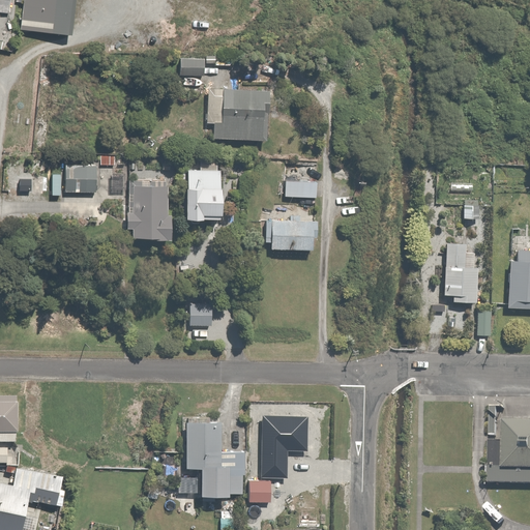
[(0,0),(0,12),(7,15),(9,3),(6,3),(6,0),(0,0)]
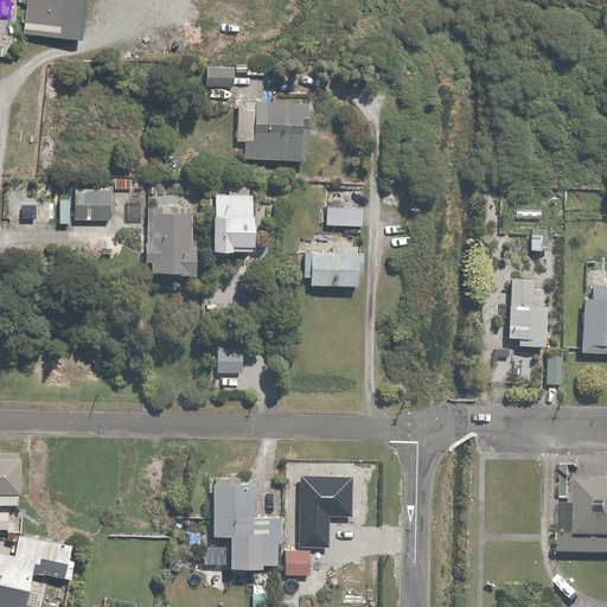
[(30,0),(27,36),(82,39),(85,0),(30,0)]
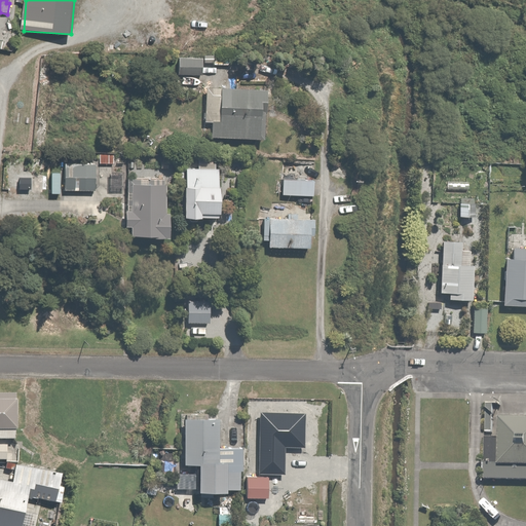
[(186,55),(181,55),(181,74),(196,74),(196,58),(187,59),(186,55)]
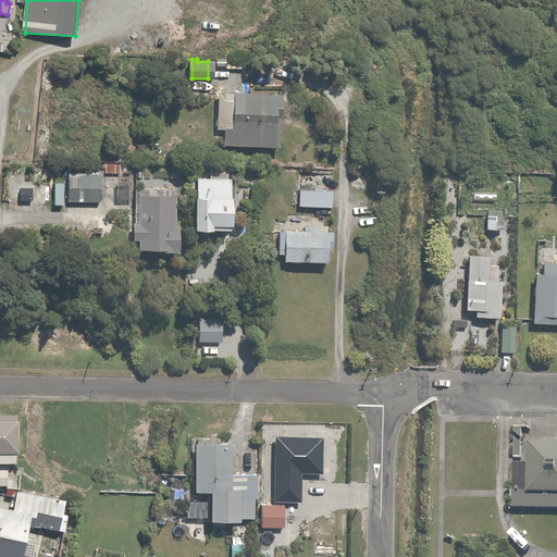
[(243,93),(220,93),(220,130),(226,130),(226,148),(281,148),(281,110),(286,110),(286,95),(243,95),(243,93)]
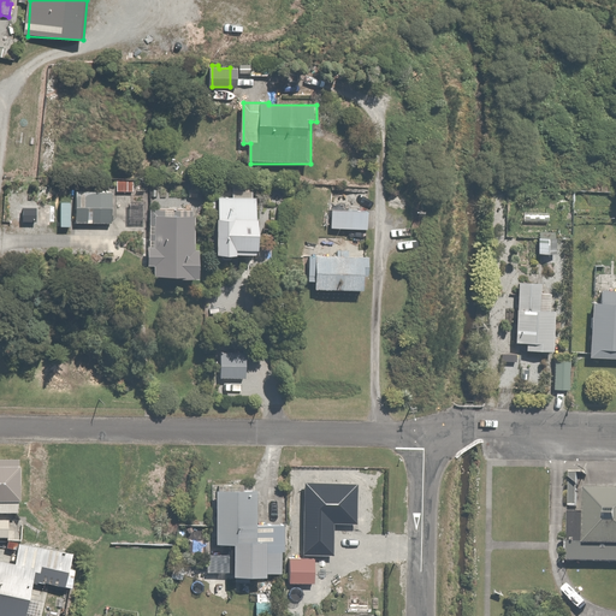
[(136,181),(118,181),(118,193),(136,193),(136,181)]
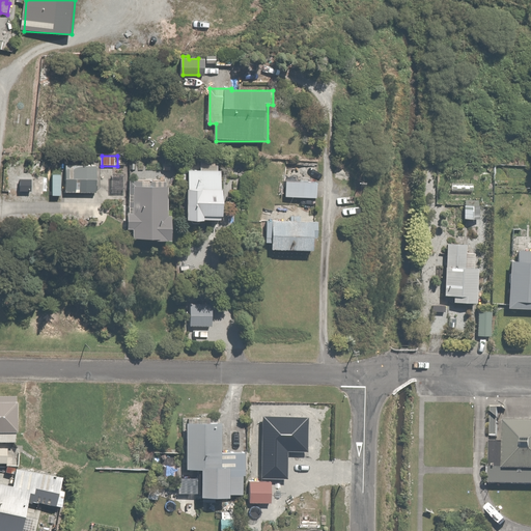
[(36,176),(33,176),(33,197),(37,197),(37,198),(50,198),(50,158),(36,157),(36,176)]
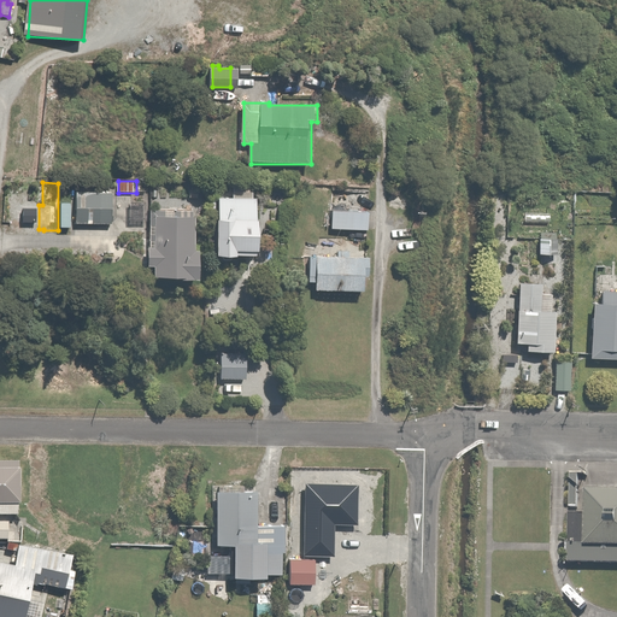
[(116,191),(77,191),(77,224),(115,224),(116,191)]
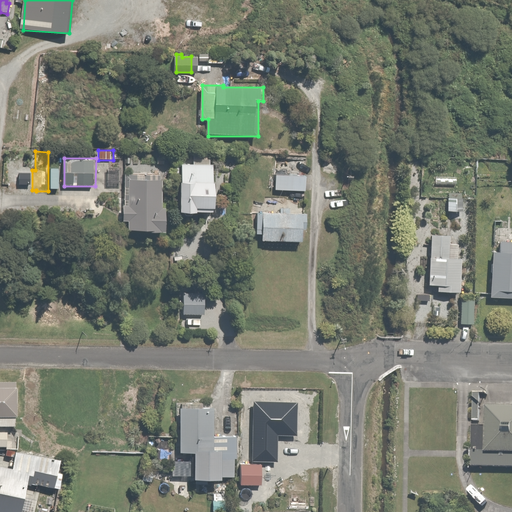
[(215,164),(176,164),(176,180),(182,180),(182,219),(193,219),(193,226),(209,226),(209,222),(212,222),(212,220),(217,220),(217,184),(215,184),(215,164)]
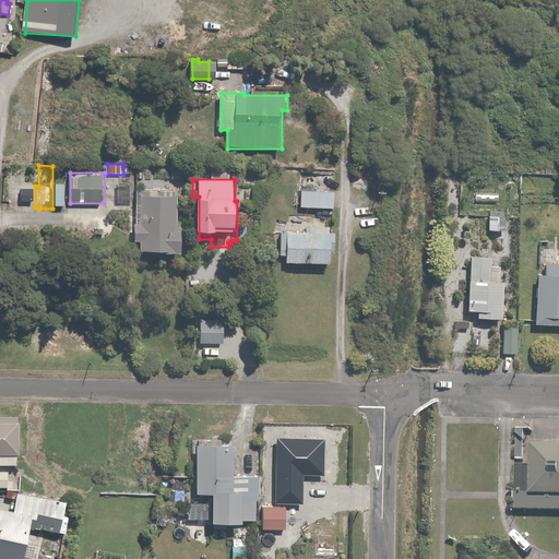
[(337,188),(316,188),(316,206),(337,206),(337,188)]
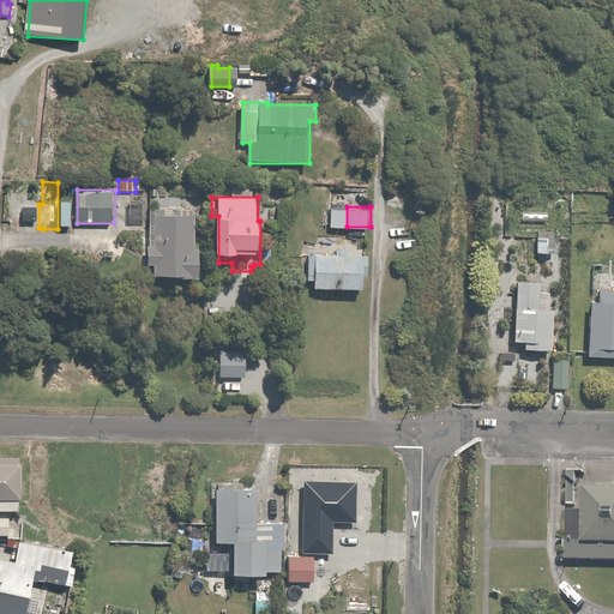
[(192,210),(161,210),(161,212),(155,212),(155,246),(149,246),(149,266),(156,266),(156,277),(188,277),(188,281),(203,281),(203,250),(199,250),(199,223),(194,223),(194,216),(192,216),(192,210)]
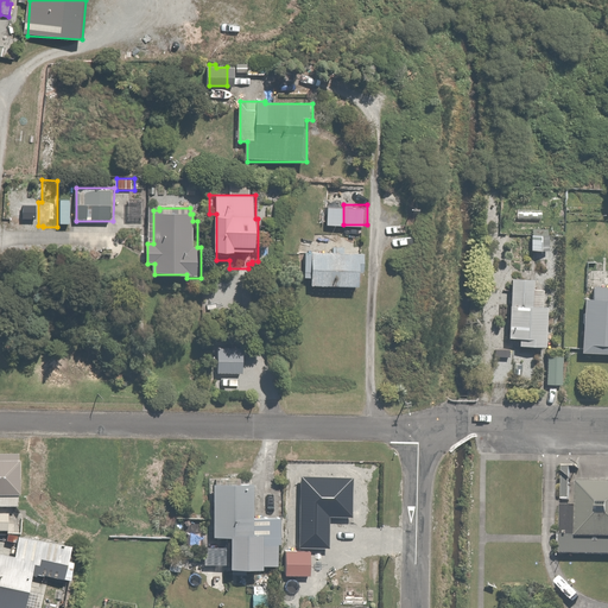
[(286,220),(268,221),(268,230),(286,230),(286,220)]
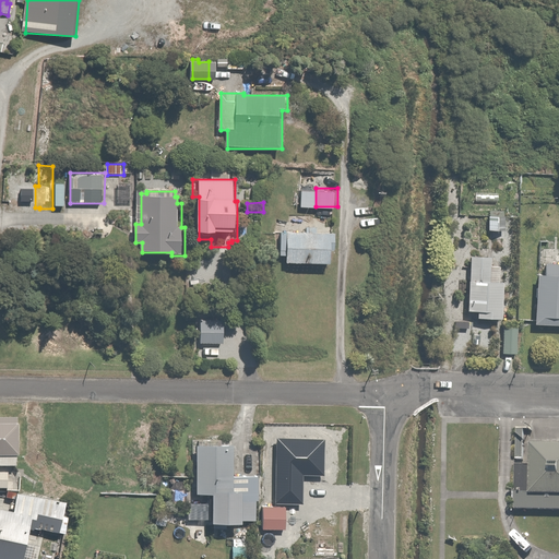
[(466,213),(456,213),(456,230),(468,230),(468,222),(466,222),(466,213)]
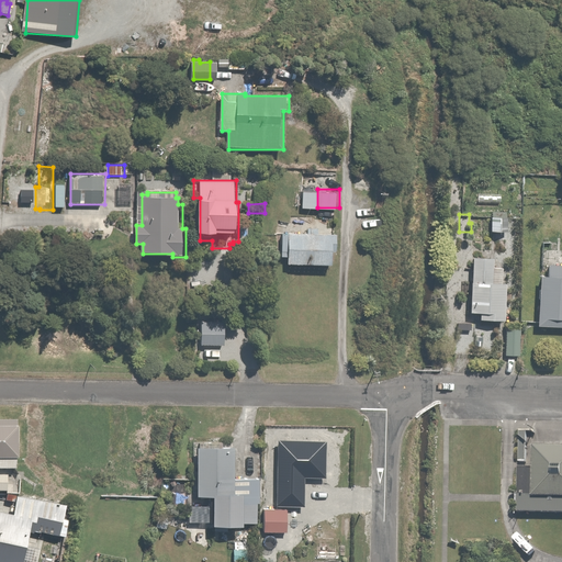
[(338,231),(281,232),(282,257),(289,257),(289,265),(334,265),(334,254),(338,254),(338,231)]
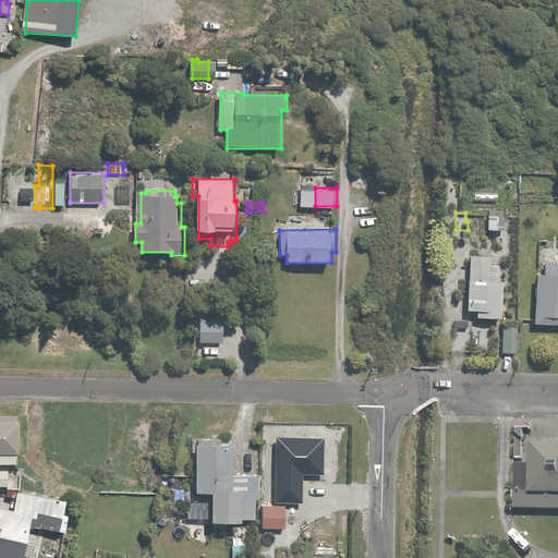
[(494,254),(472,253),(470,311),(480,312),(478,318),(486,318),(486,322),(502,323),(505,281),(493,281),(494,254)]
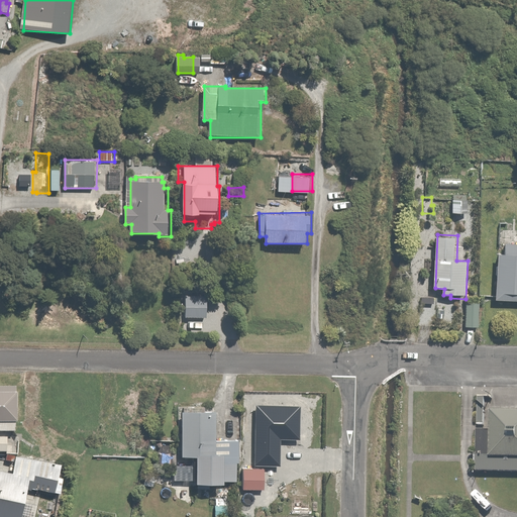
[(516,244),(506,245),(506,254),(500,254),(500,266),(496,266),(496,276),(498,276),(497,300),(516,300),(516,244)]
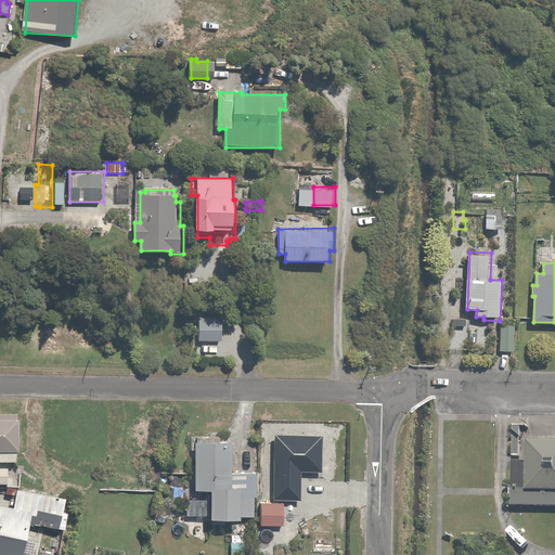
[(224,314),(201,314),(199,339),(223,340),(224,314)]
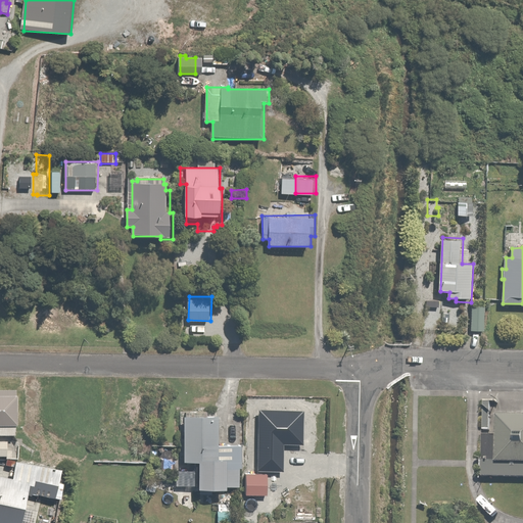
[(486,305),(473,304),(472,329),(485,330),(486,305)]
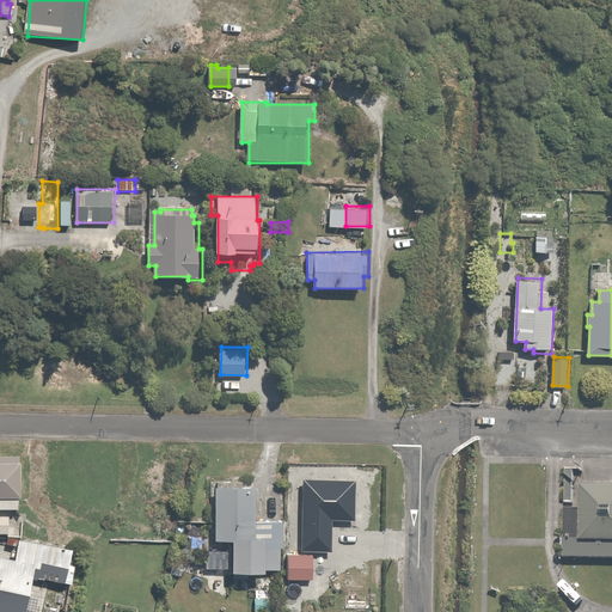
[(0,510),(19,512),(20,502),(22,502),(23,467),(20,467),(20,459),(0,458),(0,510)]
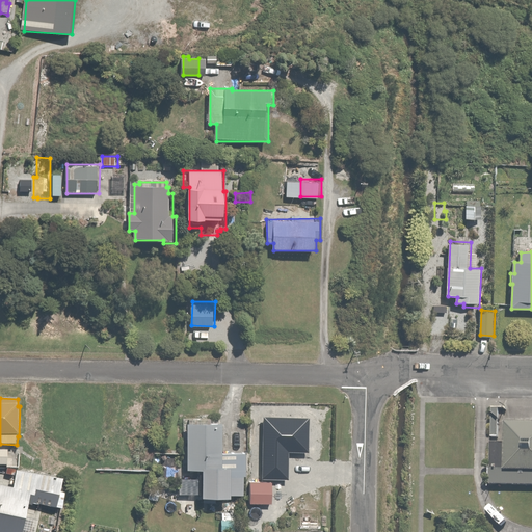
[(531,422),(490,421),(488,500),(531,501),(531,422)]
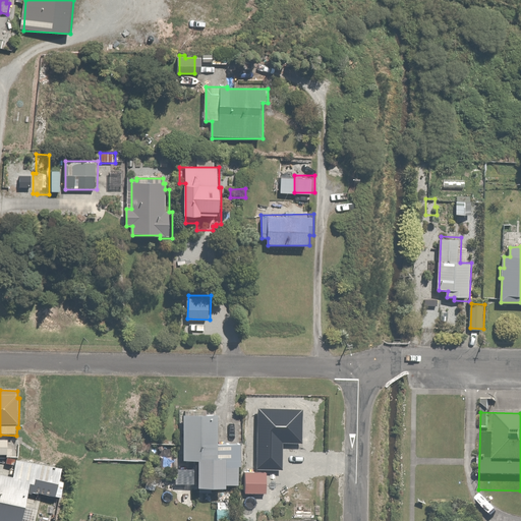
[(240,444),(221,443),(221,414),(184,414),(184,461),(199,461),(199,488),(225,488),(225,483),(239,483),(239,473),(240,444)]
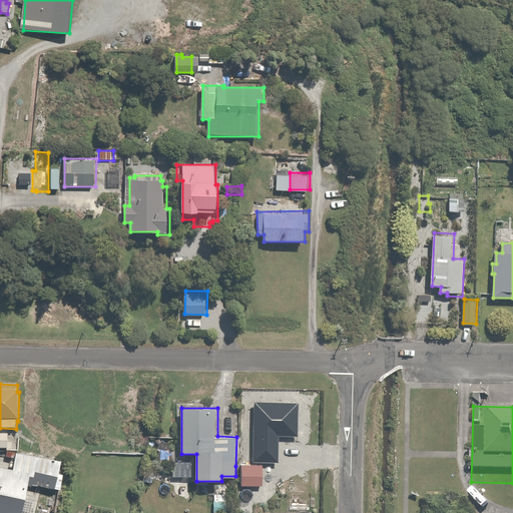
[(299,414),(250,414),(249,432),(244,432),(243,452),(254,452),(254,438),(263,438),(263,446),(293,446),(293,435),(298,435),(299,414)]
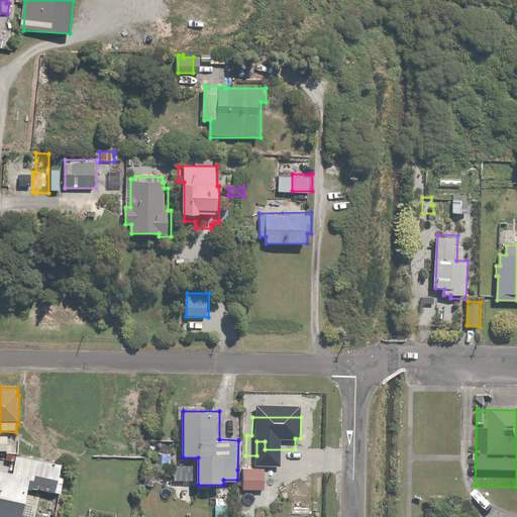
[(9,434),(0,433),(0,452),(9,453),(9,434)]
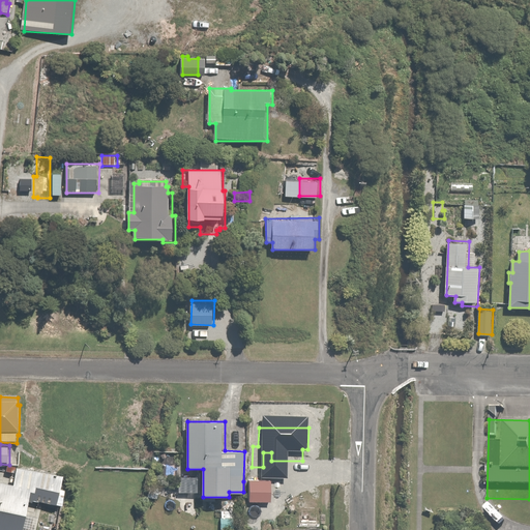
[(15,491),(0,488),(0,529),(24,529),(30,501),(60,506),(65,479),(19,471),(15,491)]
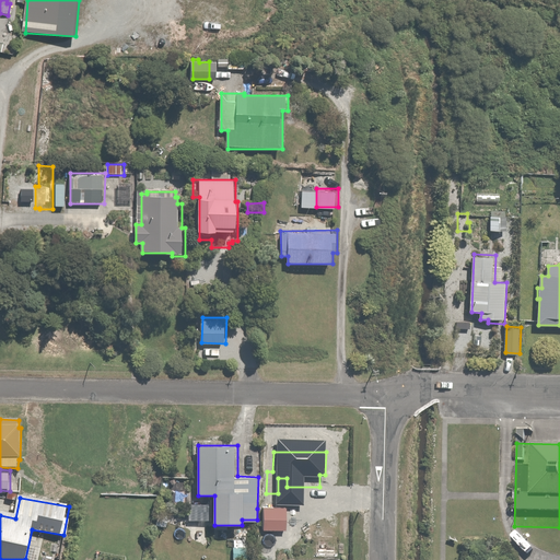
[(283,504),(264,504),(264,531),(287,531),(287,512),(283,512),(283,504)]
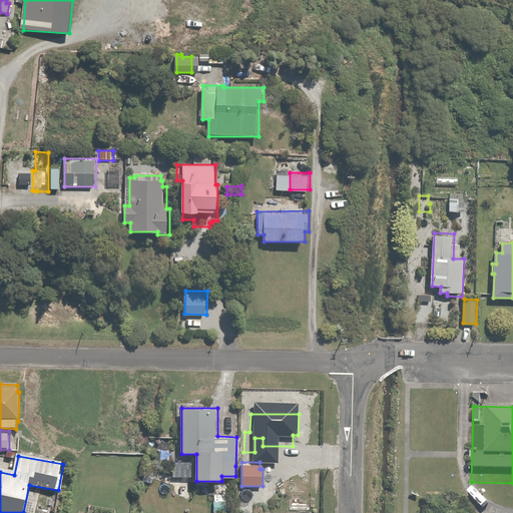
[(154,469),(144,468),(144,481),(154,481),(154,469)]
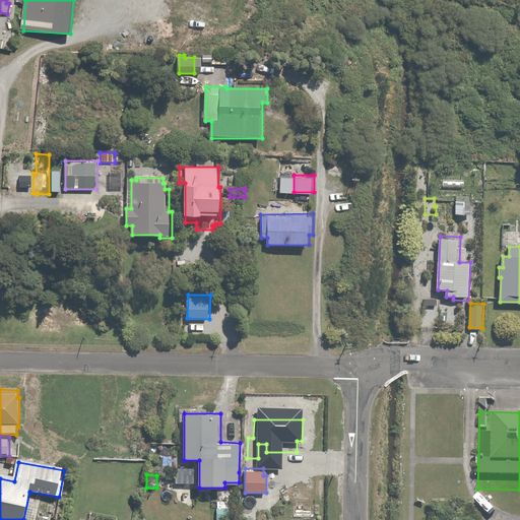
[(232,502),(220,502),(220,508),(218,507),(218,519),(219,519),(218,519),(234,519),(235,513),(232,513),(232,502)]
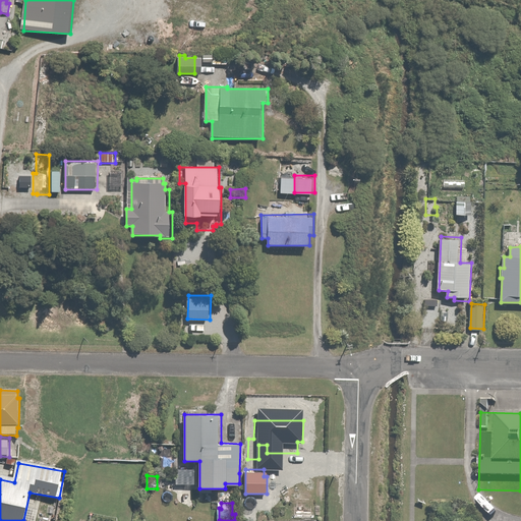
[(118,520),(119,516),(91,512),(89,520),(118,520)]
